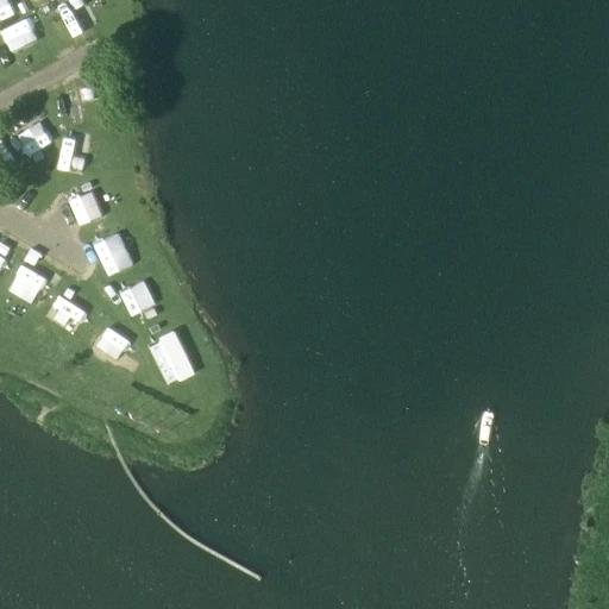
[(0,0),(0,22),(17,16),(10,0),(0,0)]
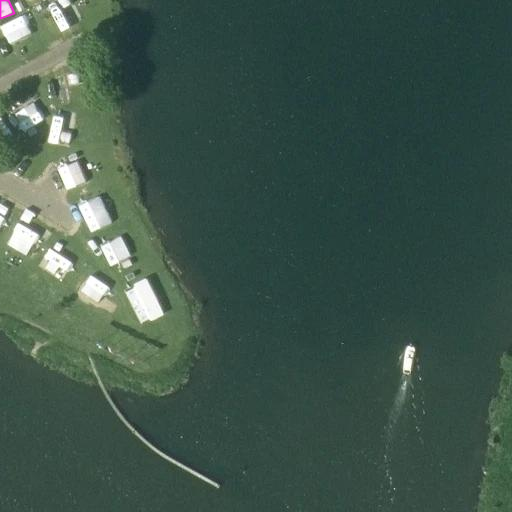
[(12,45),(33,35),(23,15),(2,25),(12,45)]
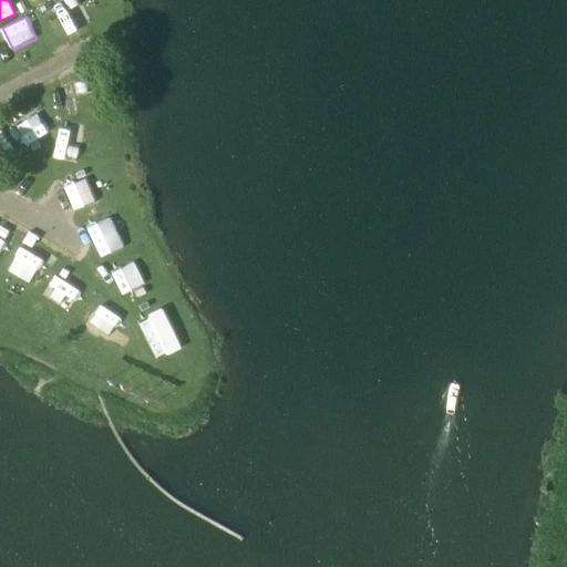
[(80,113),(90,112),(88,81),(78,82),(80,113)]
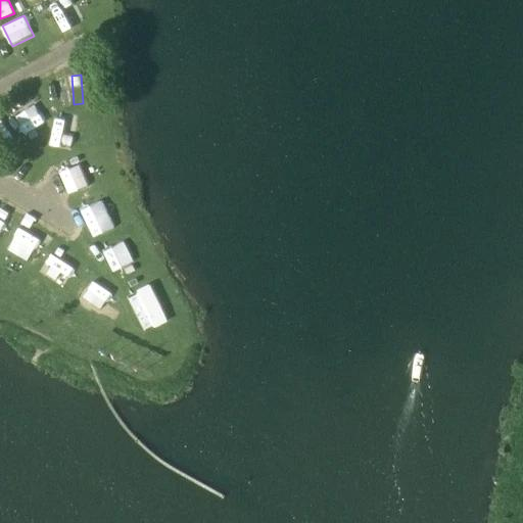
[(62,108),(74,106),(69,81),(59,82),(62,108)]
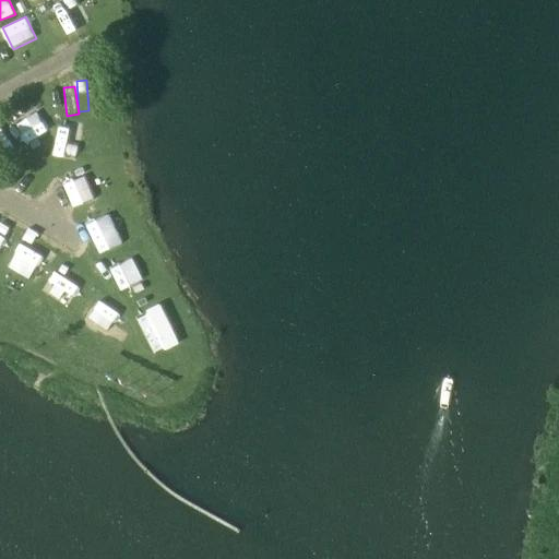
[(22,139),(45,129),(36,106),(12,116),(22,139)]
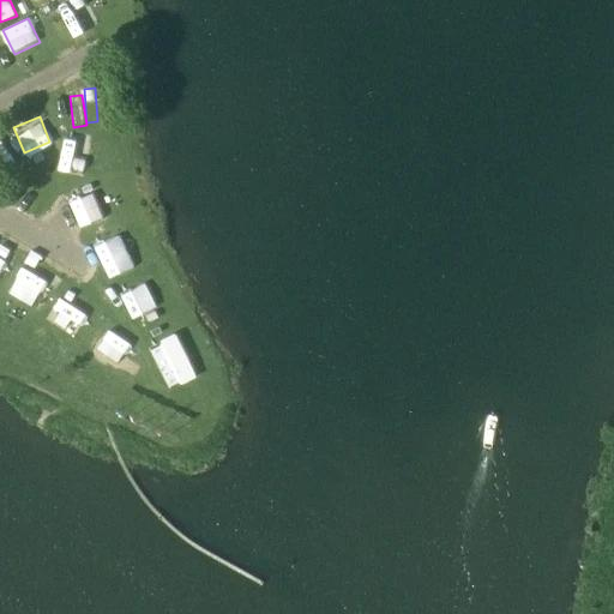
[(85,175),(91,142),(62,137),(56,169),(85,175)]
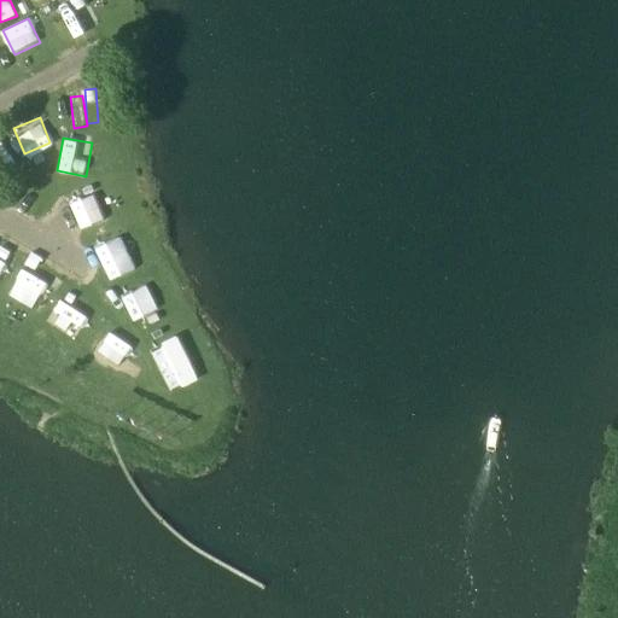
[(79,229),(106,220),(97,191),(69,200),(79,229)]
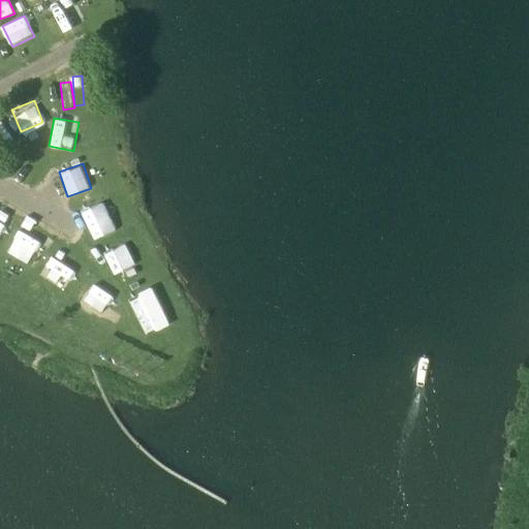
[(86,199),(75,207),(99,239),(109,231),(86,199)]
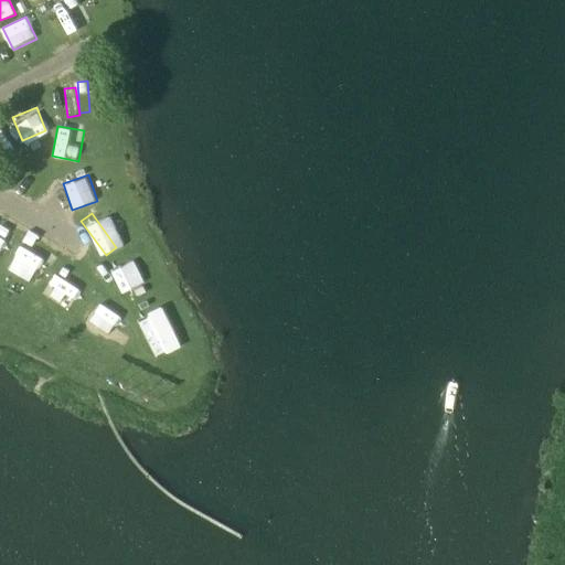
[(7,270),(38,281),(46,257),(16,246),(7,270)]
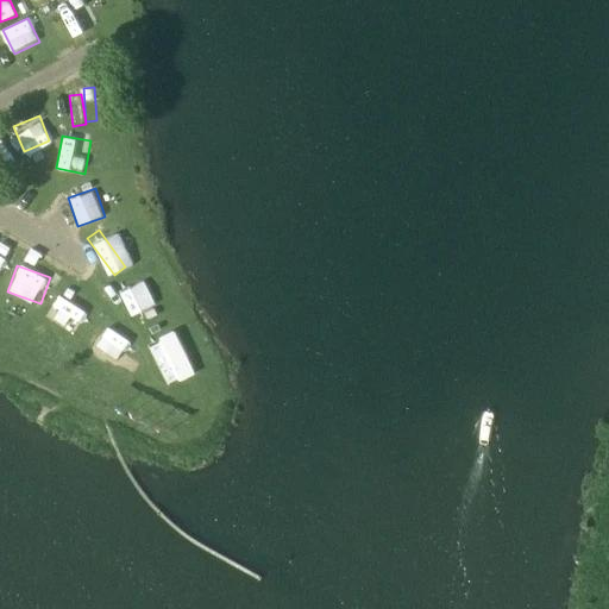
[(130,315),(155,305),(144,281),(119,292),(130,315)]
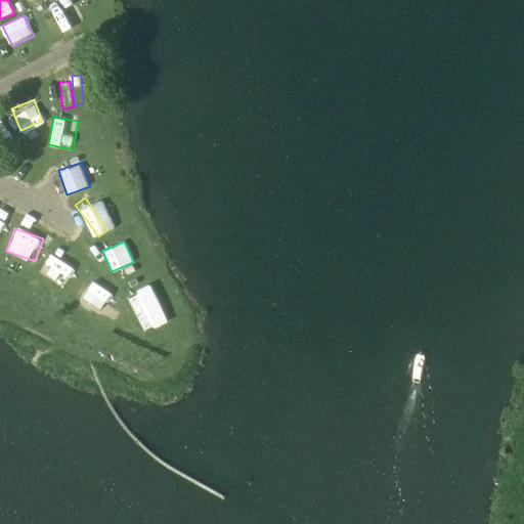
[(62,288),(75,268),(50,252),(38,272),(62,288)]
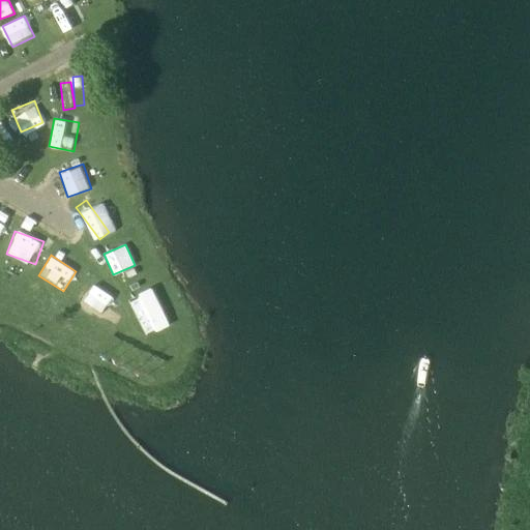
[(102,317),(114,295),(91,284),(80,305),(102,317)]
